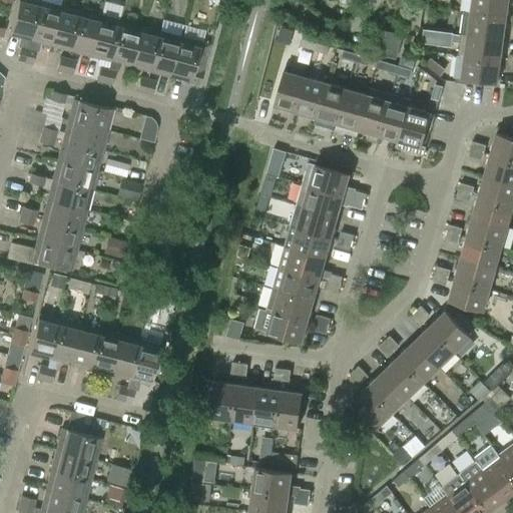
[(17,47),(21,48),(18,60),(24,61),(40,1),(37,0),(18,0),(9,35),(19,37),(17,47)]
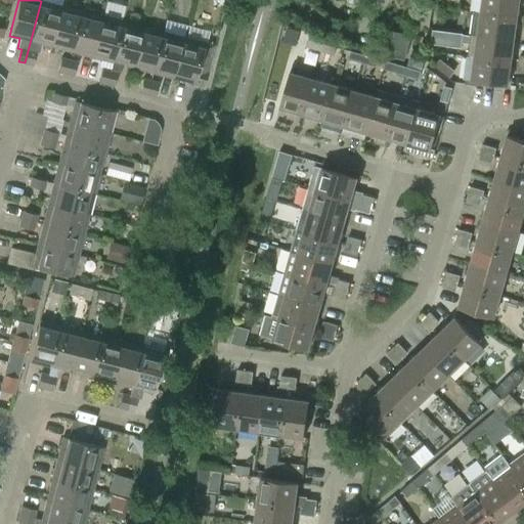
[(482,0),(481,12),(481,13),(517,18),(519,0),(482,0)]
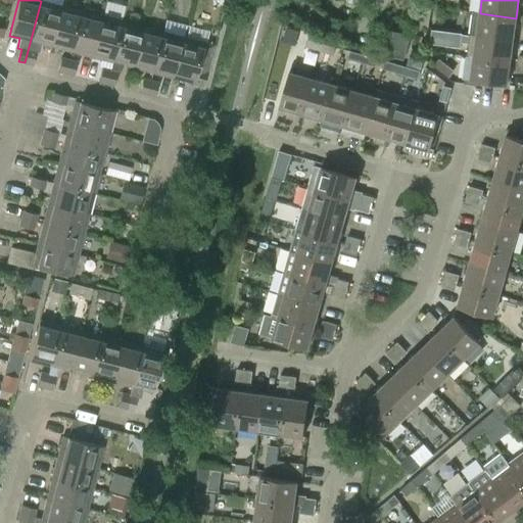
[(34,64),(36,52),(39,53),(41,44),(51,46),(61,6),(41,1),(25,62),(34,64)]
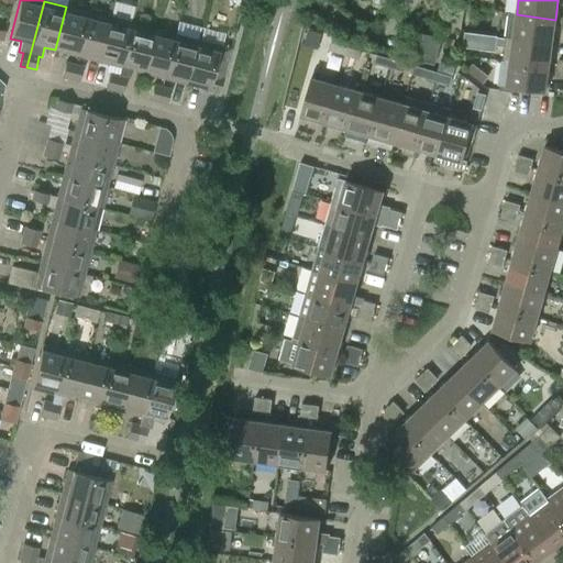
[(55,50),(77,56),(88,12),(66,7),(55,50)]
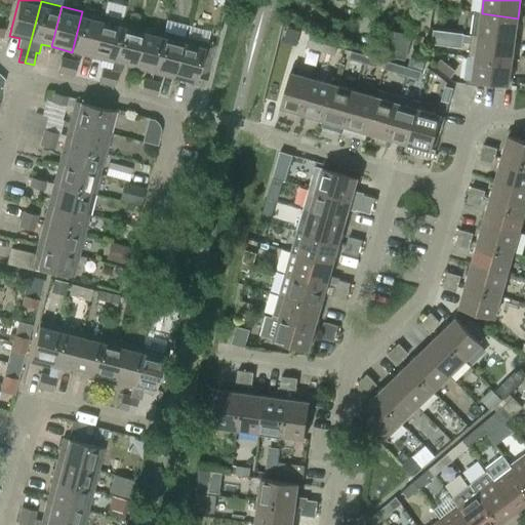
[(102,16),(82,11),(72,52),(91,57),(102,16)]
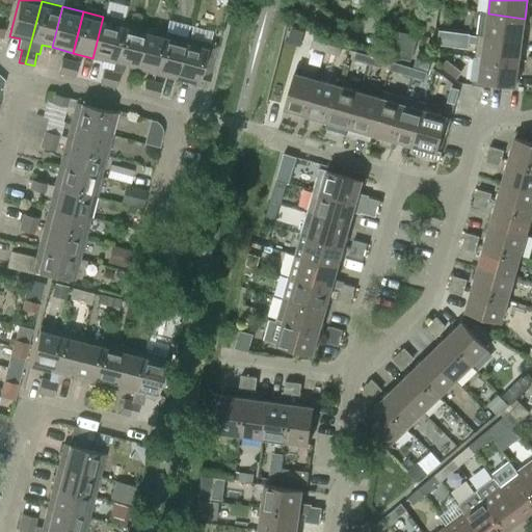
[(481,11),(478,35),(522,41),(525,19),(488,14),(488,12),(481,11)]
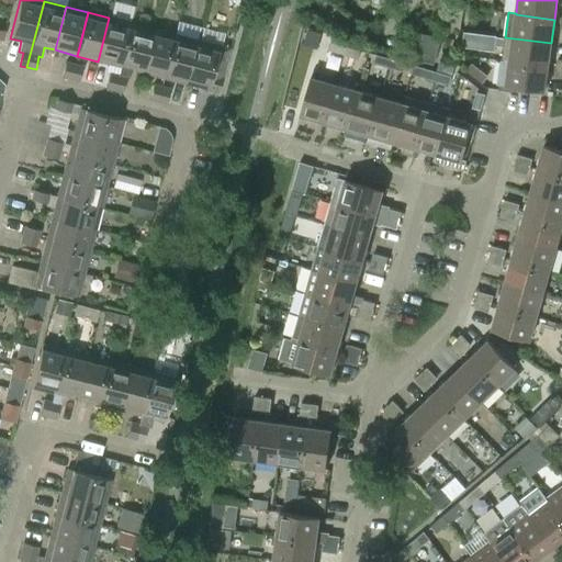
[(98,62),(120,67),(131,23),(109,18),(98,62)]
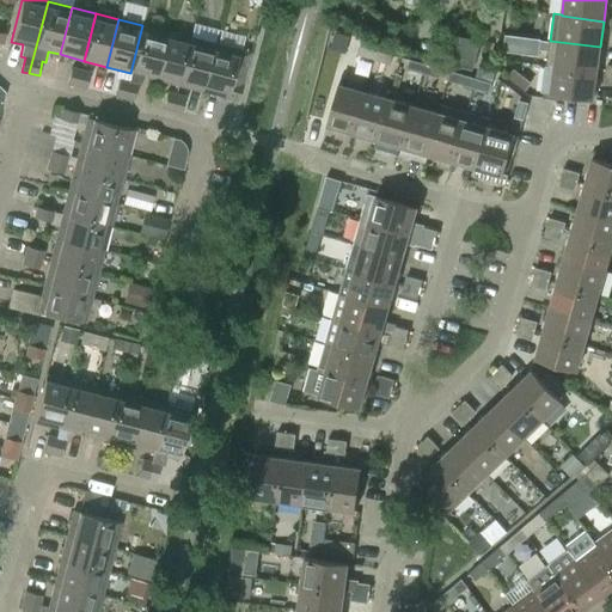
[(134,101),(138,85),(139,86),(144,77),(154,79),(167,31),(142,25),(130,73),(128,81),(124,98),(134,101)]
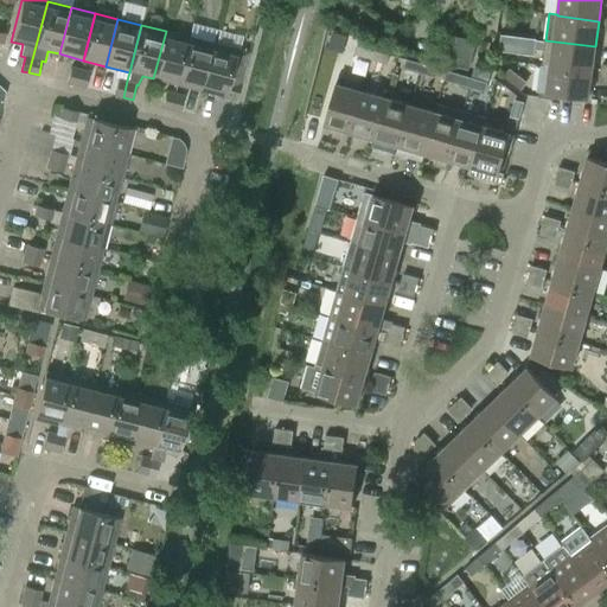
[(153,78),(177,84),(189,37),(166,31),(153,78)]
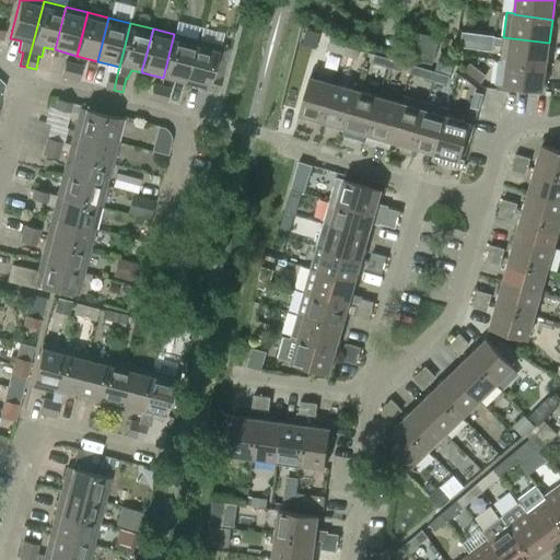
[(432,65),(440,38),(412,31),(405,57),(432,65)]
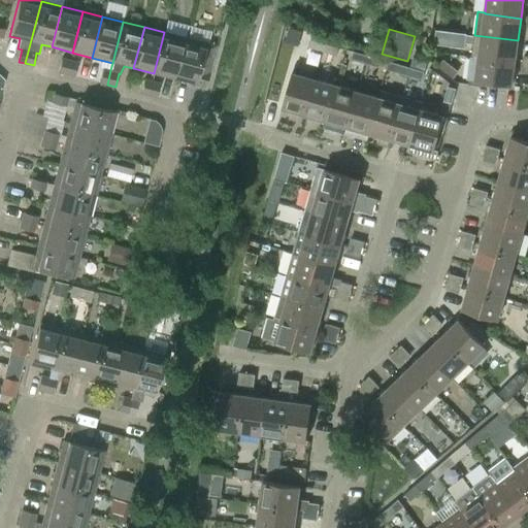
[(185,38),(164,32),(154,73),(174,78),(185,38)]
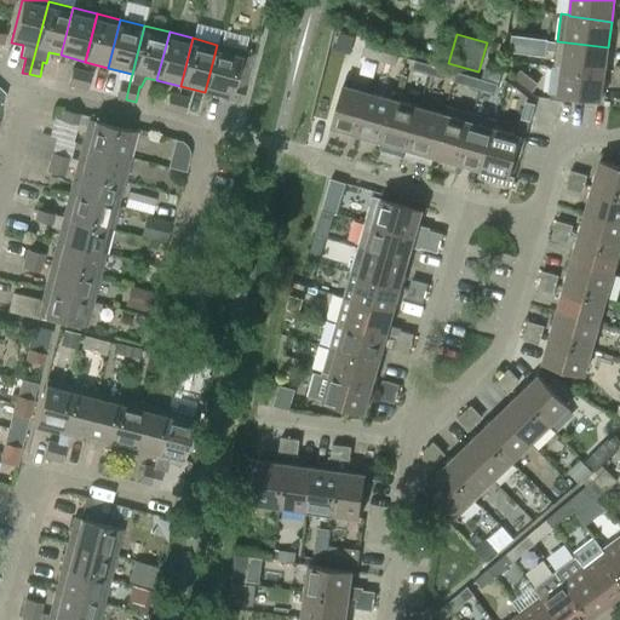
[(604,74),(608,47),(557,41),(554,67),(604,74)]
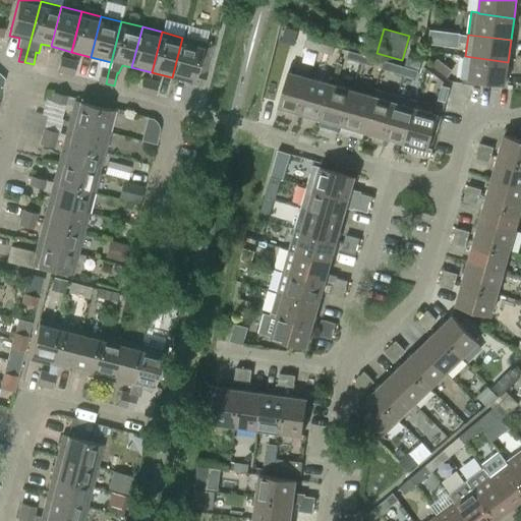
[(182,38),(172,77),(204,85),(214,46),(182,38)]
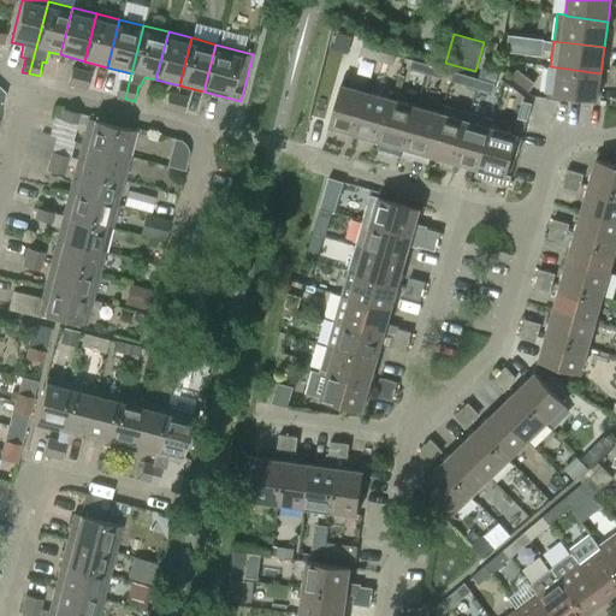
[(375,60),(379,52),(362,47),(360,55),(375,60)]
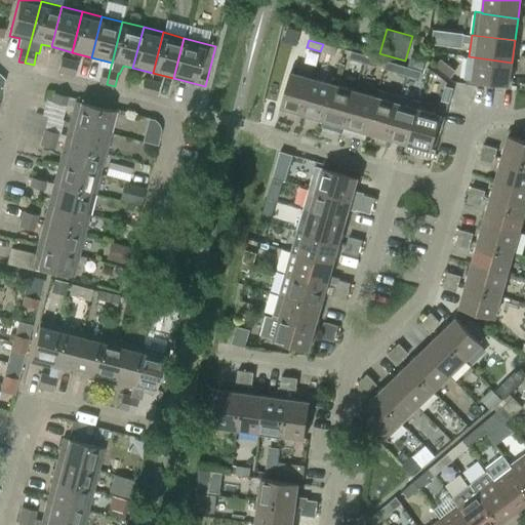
[(323,44),(320,51),(334,55),(336,47),(323,44)]
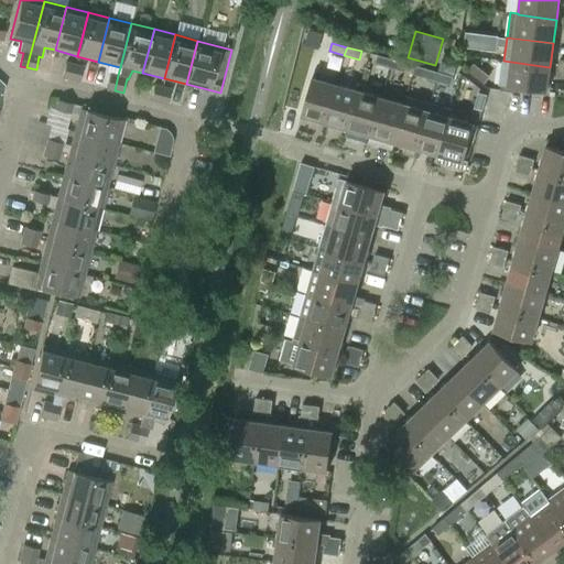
[(390,68),(392,60),(377,55),(375,64),(390,68)]
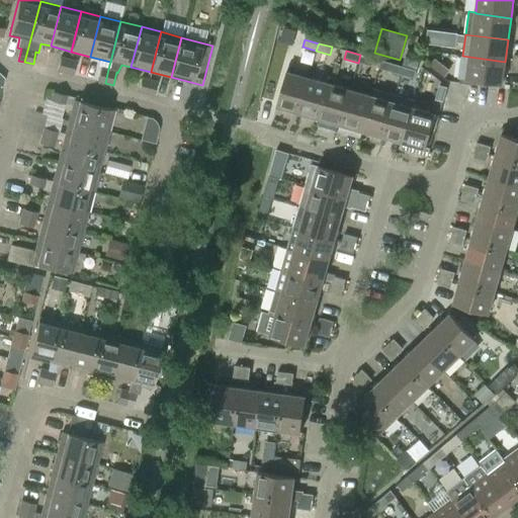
[(360,55),(358,63),(371,67),(374,59),(360,55)]
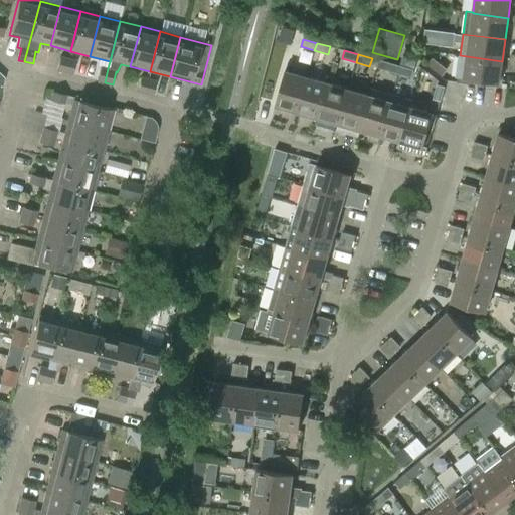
[(413,70),(409,69),(411,60),(403,54),(400,66),(398,74),(411,78),(413,70)]
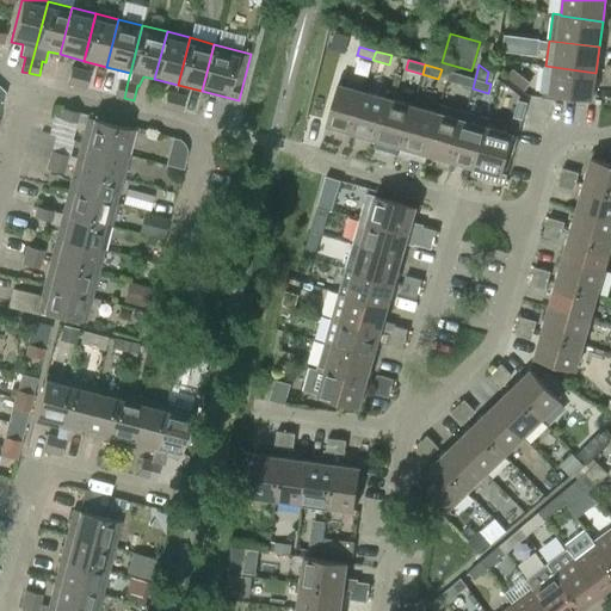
[(596,73),(545,66),(541,93),(592,100),(596,73)]
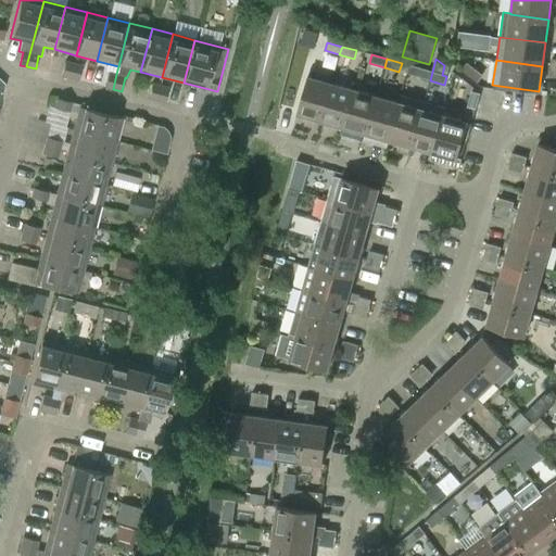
[(62,76),(70,78),(74,63),(66,61),(62,76)]
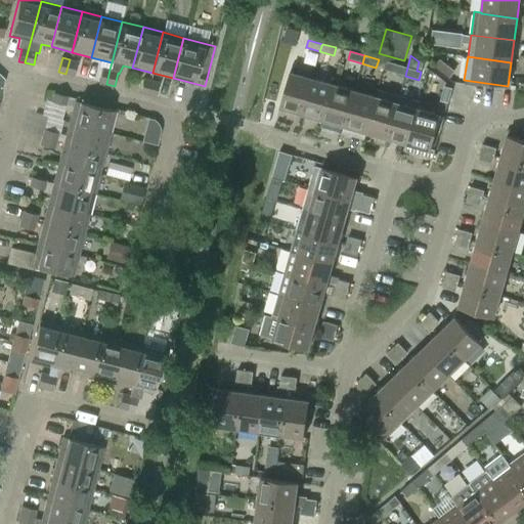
[(78,61),(70,59),(66,74),(74,76),(78,61)]
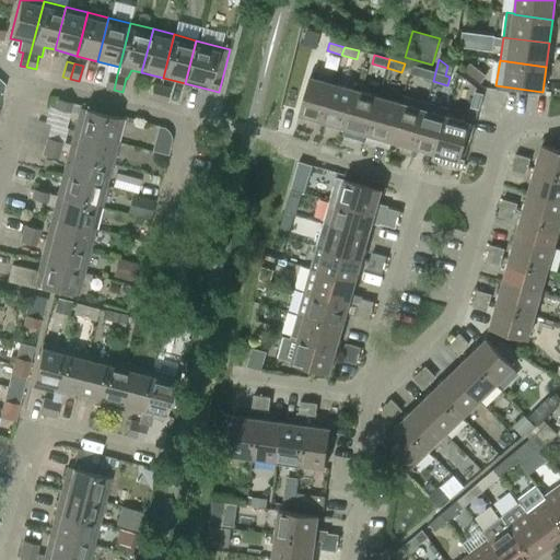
[(435,72),(420,68),(418,77),(433,81),(435,72)]
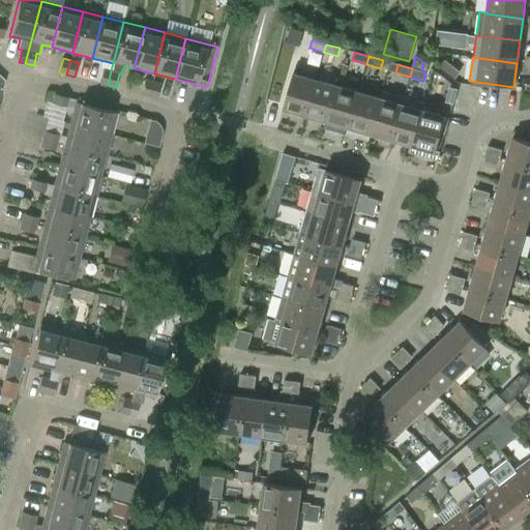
[(100,83),(108,85),(111,70),(105,69),(100,83)]
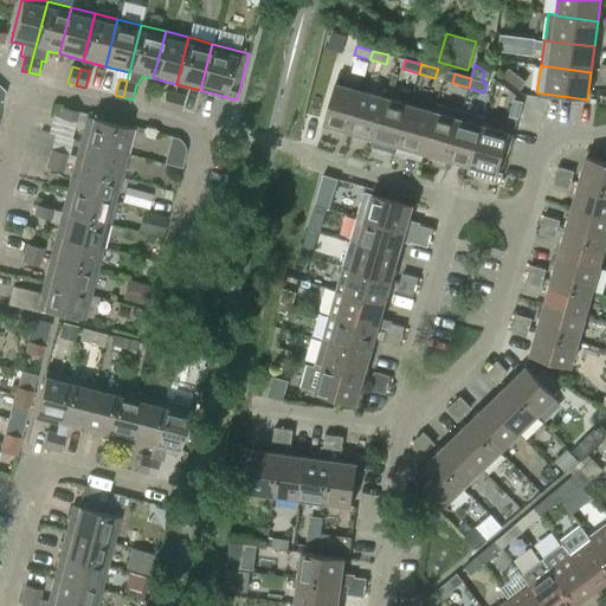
[(323,124),(349,131),(361,91),(335,84),(323,124)]
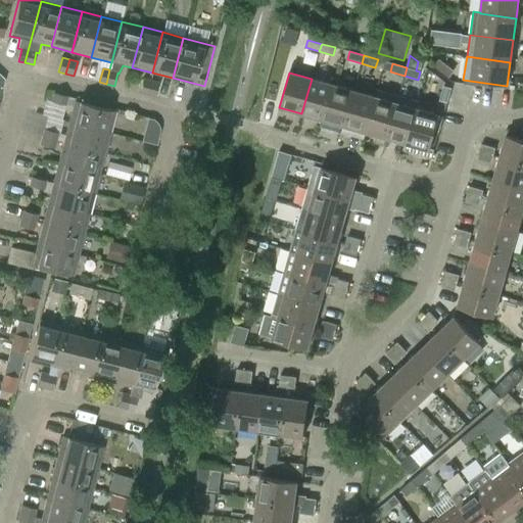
[(139,92),(147,94),(150,81),(143,79),(139,92)]
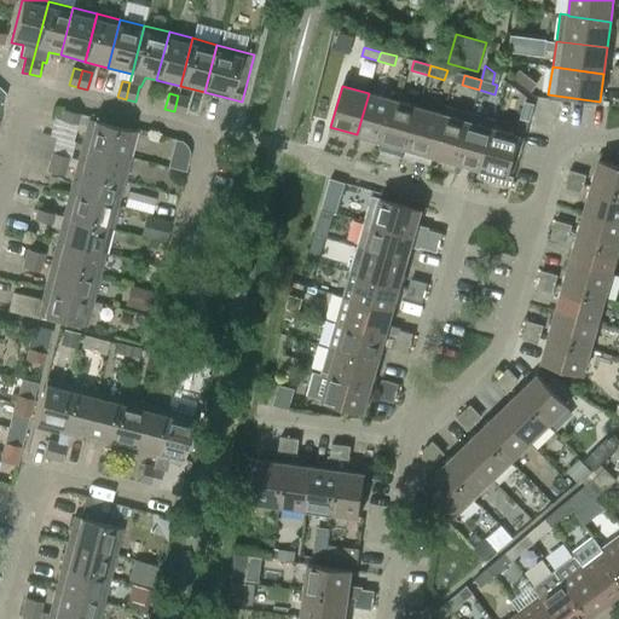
[(394,100),(369,93),(357,134),(381,142),(382,142),(394,100)]
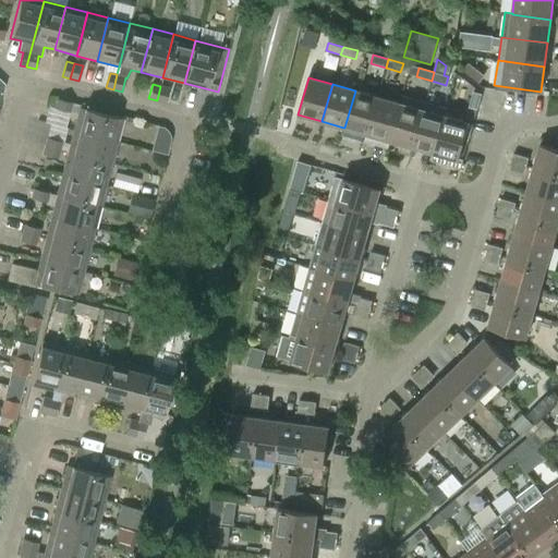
[(169,88),(160,86),(157,100),(165,102),(169,88)]
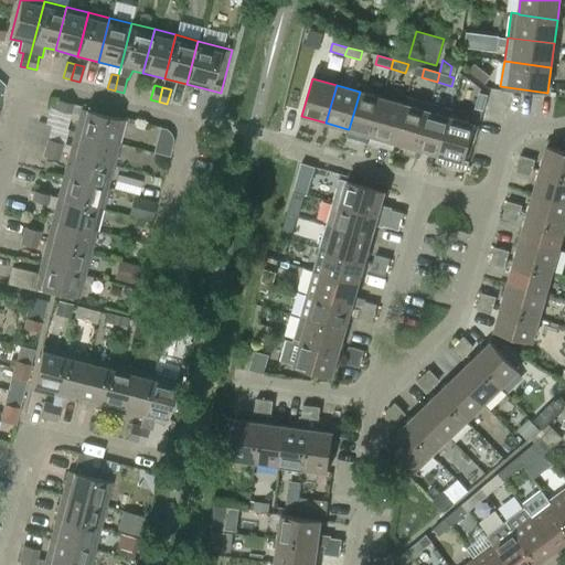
[(382,98),(360,92),(349,129),(348,129),(345,137),(360,141),(362,134),(371,136),(382,98)]
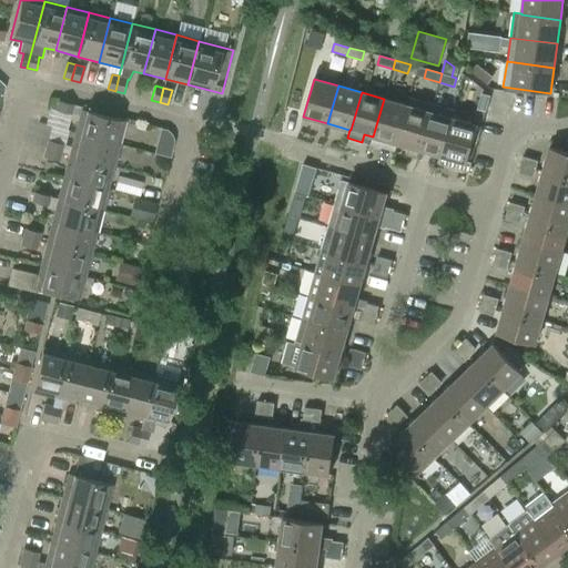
[(486,112),(490,97),(482,94),(477,109),(486,112)]
